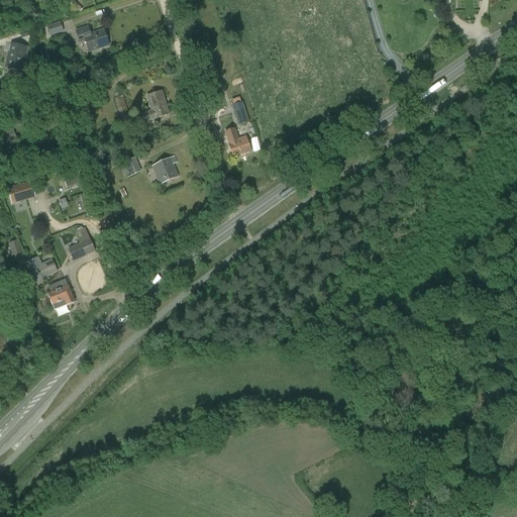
[(79,13),(82,10),(73,1),(70,4),(79,13)]
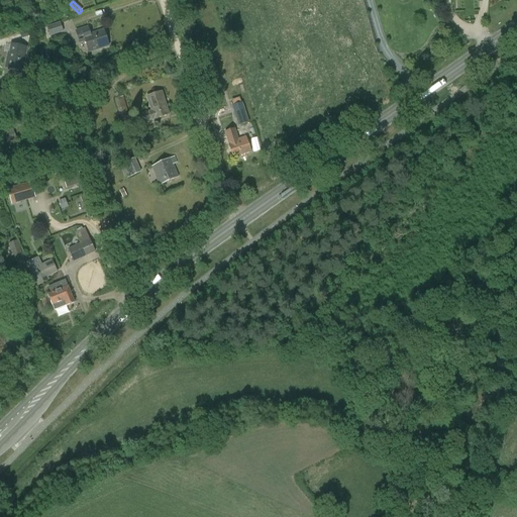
[(48,37),(64,32),(61,22),(45,27),(48,37)]
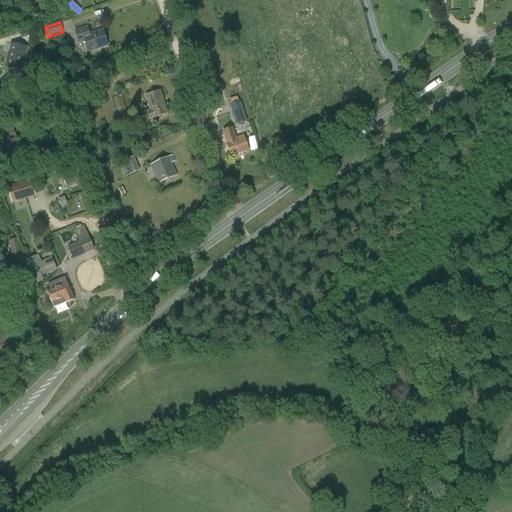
[(88,52),(107,45),(102,30),(90,34),(87,27),(74,31),(78,43),(85,41),(88,52)]
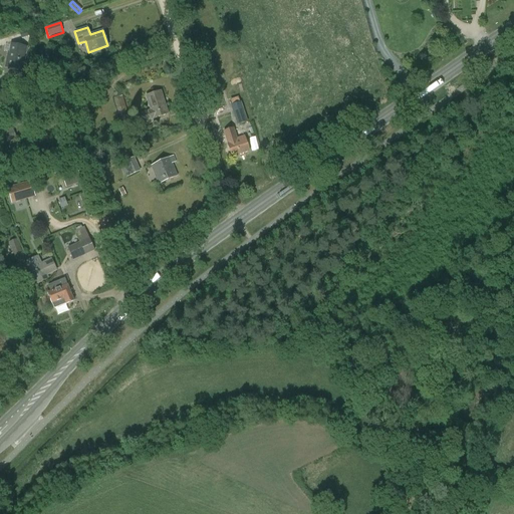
[(31,29),(19,33),(21,39),(33,35),(31,29)]
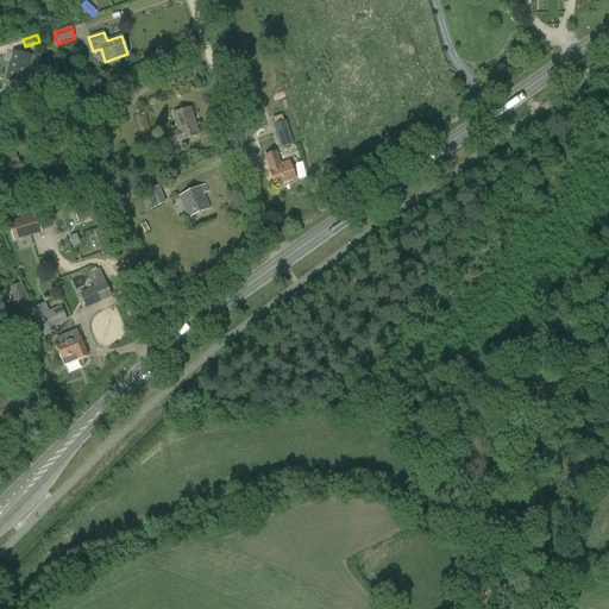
[(8,62),(6,81),(29,85),(33,55),(12,51),(11,62),(8,62)]
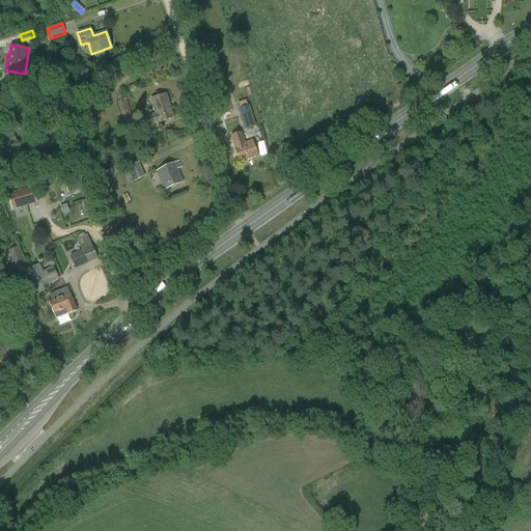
[(146,128),(173,118),(166,94),(150,100),(156,114),(143,118),(146,128)]
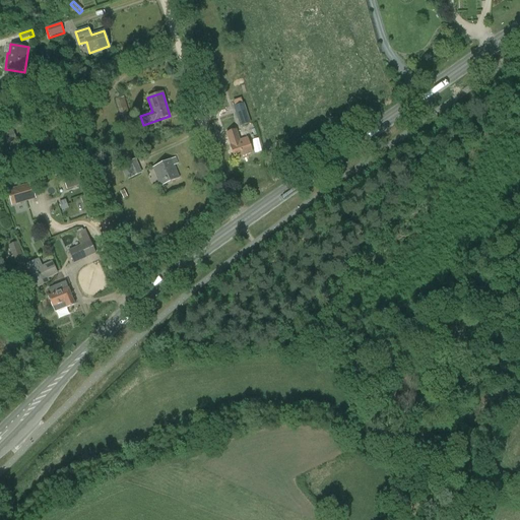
[(121,119),(130,117),(124,98),(116,100),(121,119)]
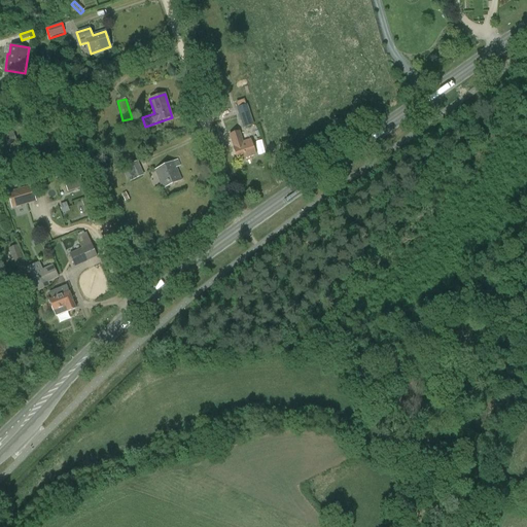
[(243,129),(254,125),(248,105),(237,108),(243,129)]
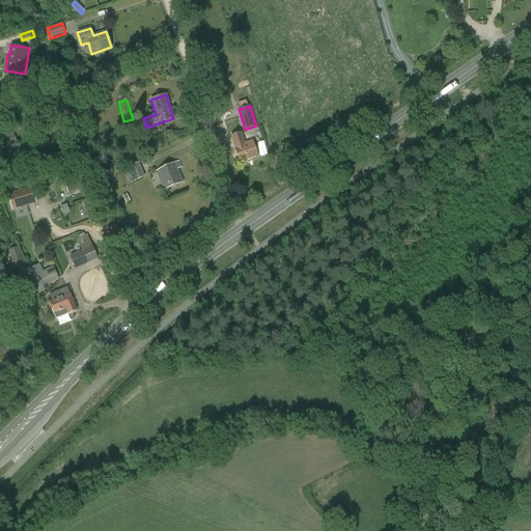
[(0,149),(17,144),(12,133),(1,137),(0,134),(0,149)]
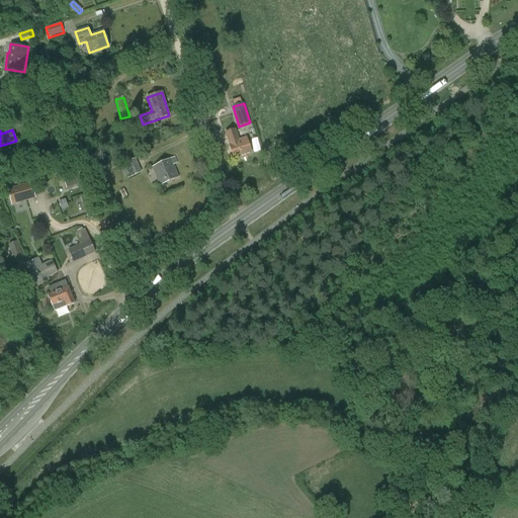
[(234,159),(252,153),(247,138),(239,141),(236,130),(226,133),(234,159)]
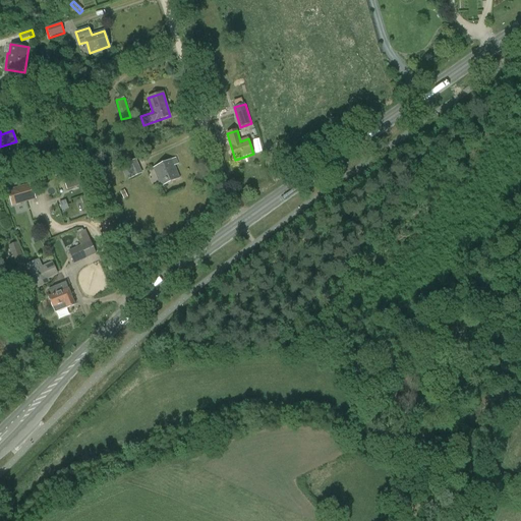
[(175,166),(178,165),(176,158),(153,168),(161,187),(180,179),(175,166)]
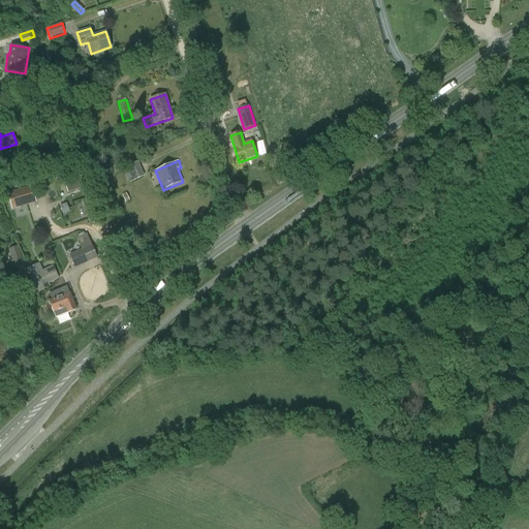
[(129,184),(145,178),(138,162),(124,168),(129,184)]
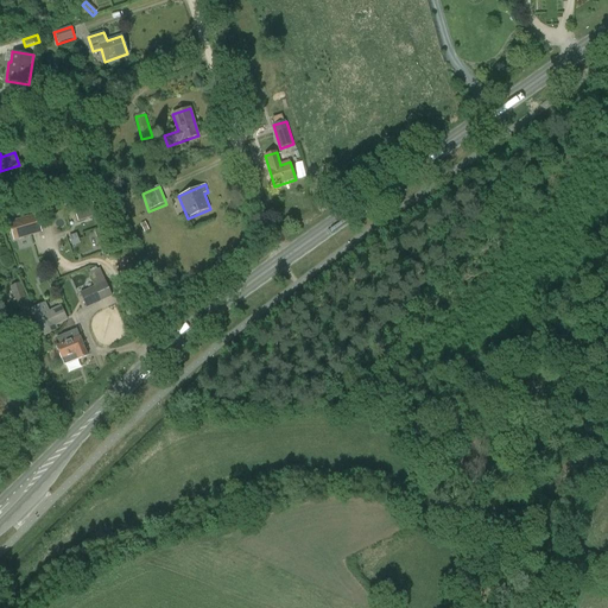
[(96,213),(92,201),(74,208),(78,220),(96,213)]
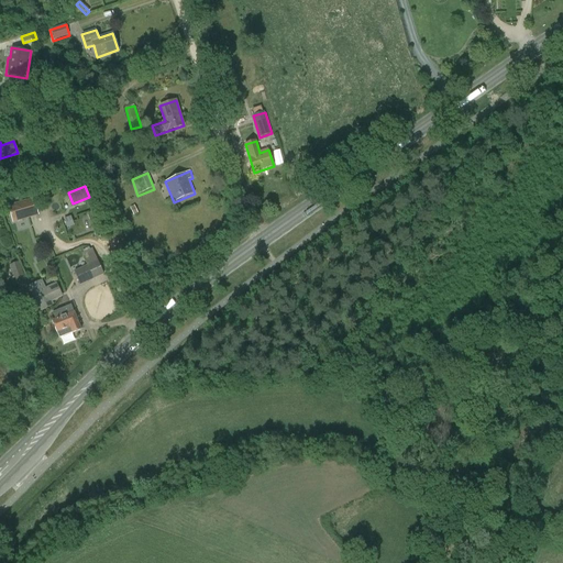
[(12,223),(39,216),(34,198),(8,206),(12,223)]
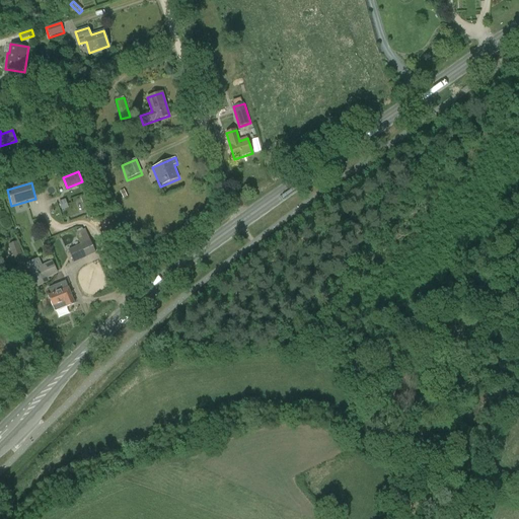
[(97,217),(91,194),(84,196),(89,218),(97,217)]
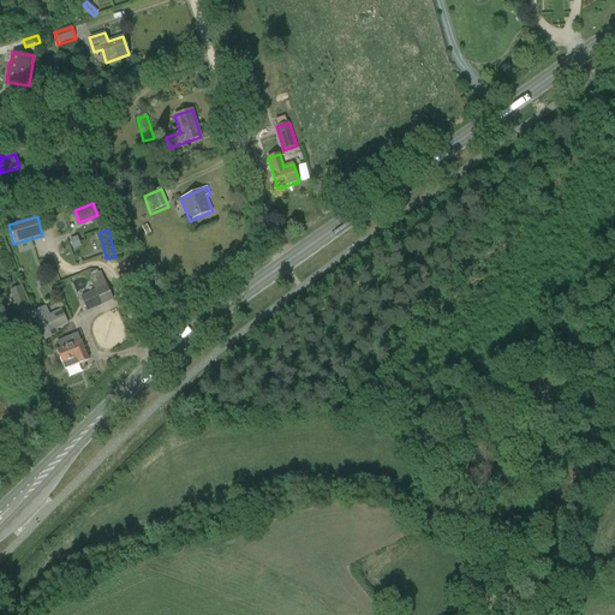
[(88,312),(113,300),(106,285),(81,296),(88,312)]
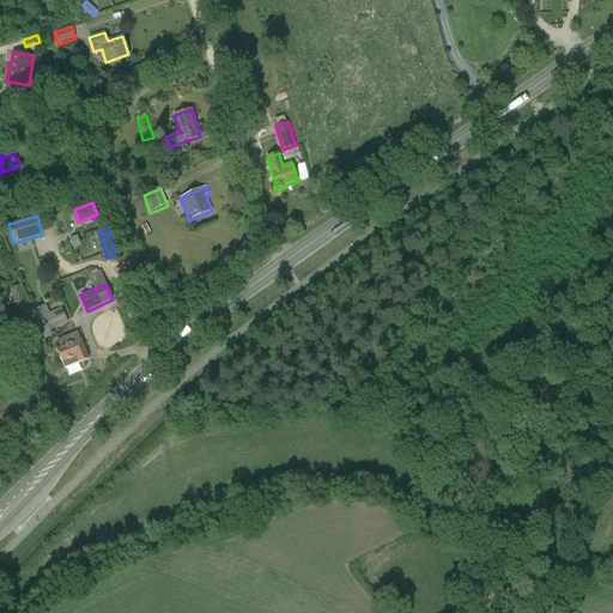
[(19,314),(30,310),(20,285),(10,290),(19,314)]
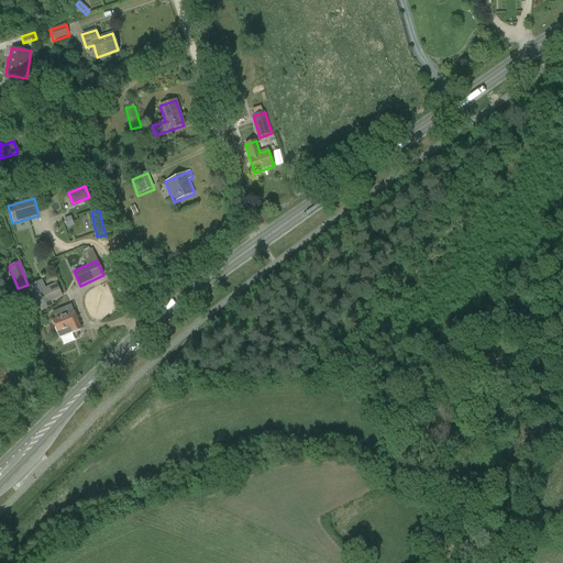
[(51,301),(62,296),(56,284),(45,289),(41,282),(30,287),(42,311),(53,306),(51,301)]
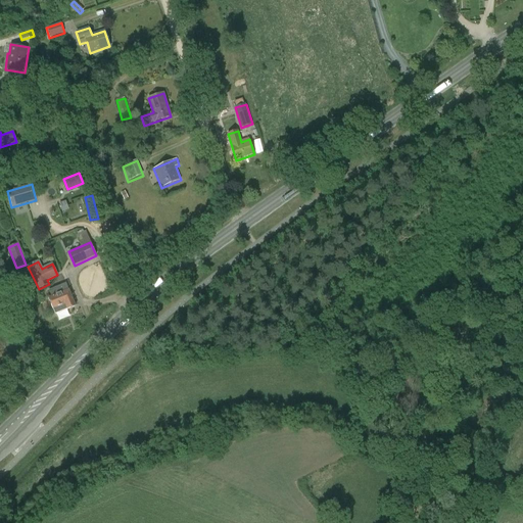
[(68,310),(76,306),(68,289),(67,290),(65,284),(48,290),(51,297),(48,298),(53,308),(54,308),(54,310),(65,304),(68,310)]
